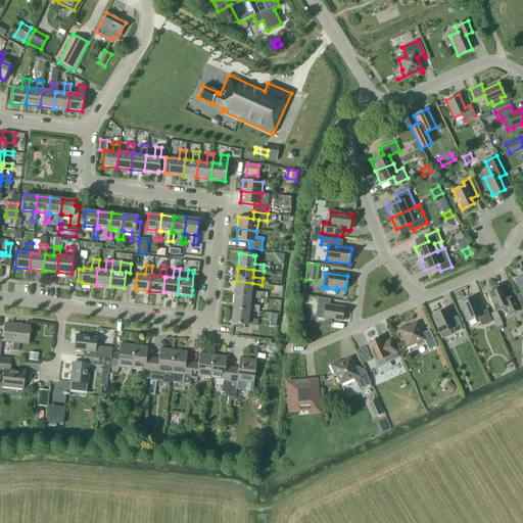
[(250,297),(260,298),(260,292),(251,291),(252,283),(236,281),(235,295),(250,297)]
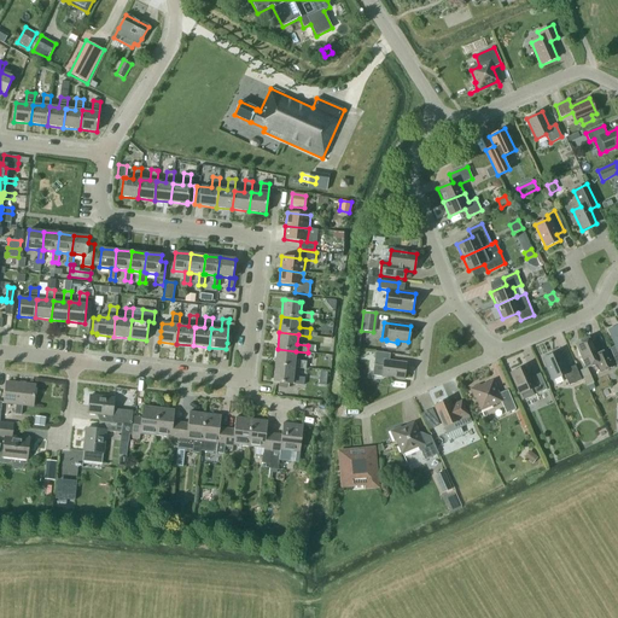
[(593,338),(576,344),(587,368),(594,365),(600,372),(612,367),(613,368),(614,368),(606,349),(605,349),(606,351),(599,354),(593,338)]
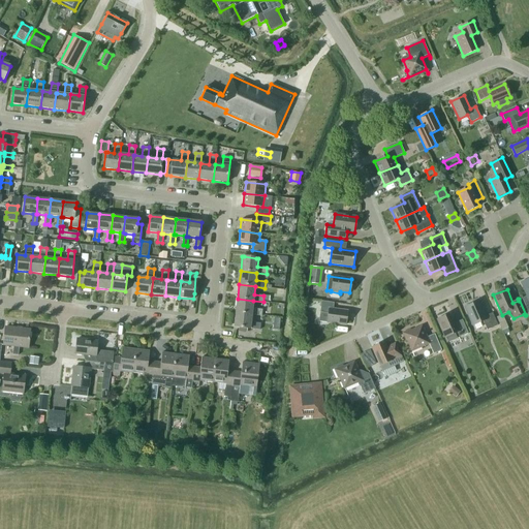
[(252,314),(252,315),(261,316),(262,310),(252,308),(253,301),(238,299),(236,313),(252,314)]
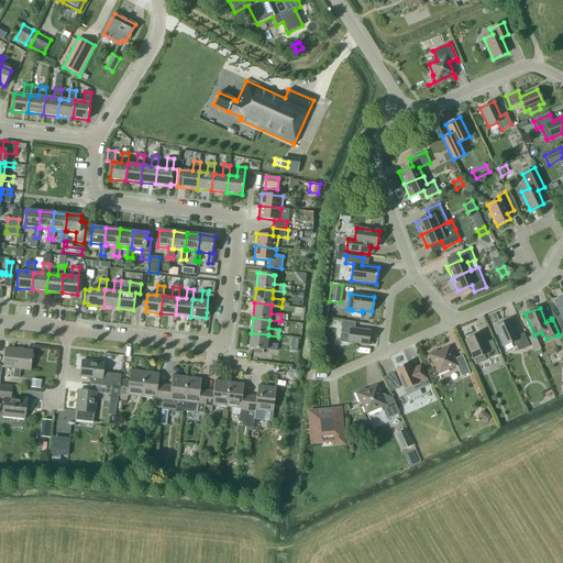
[(341,332),(339,342),(348,343),(367,346),(370,331),(354,329),(355,322),(342,320),(341,332)]
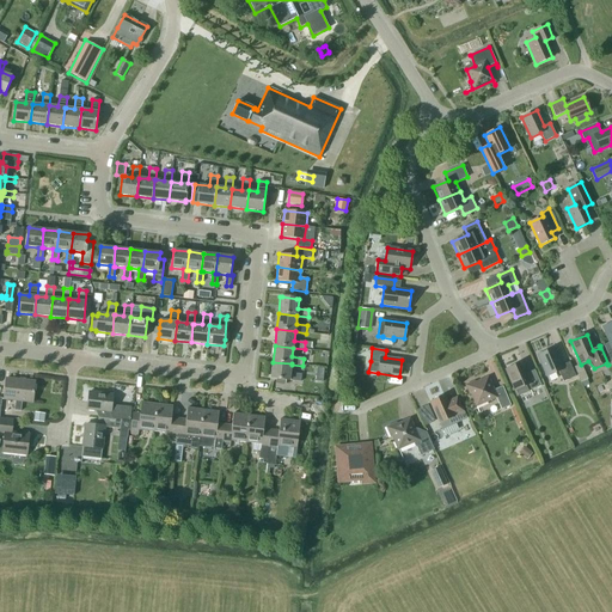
[(558,372),(563,381),(575,377),(569,362),(562,366),(555,348),(538,355),(548,377),(558,372)]
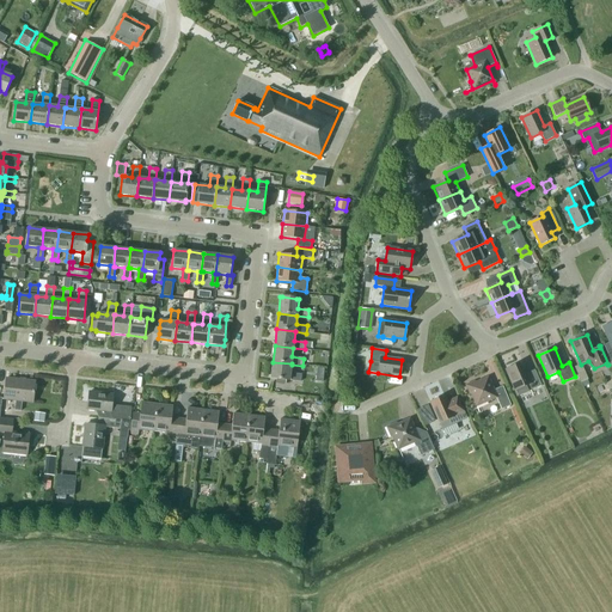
[(292,363),(273,362),(270,378),(300,381),(301,374),(291,373),(292,365),(292,363)]
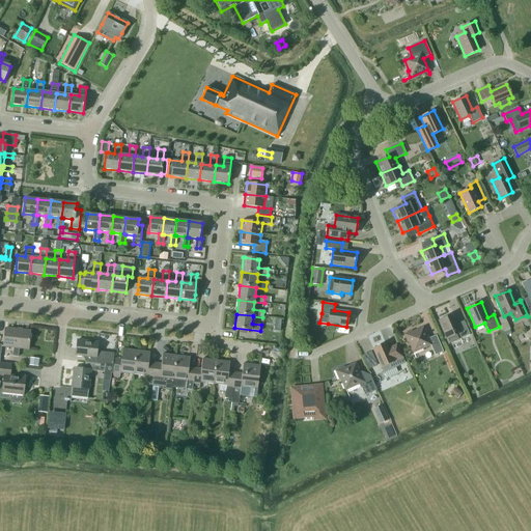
[(448,344),(459,339),(470,335),(464,320),(457,324),(458,327),(455,328),(450,315),(439,320),(448,344)]
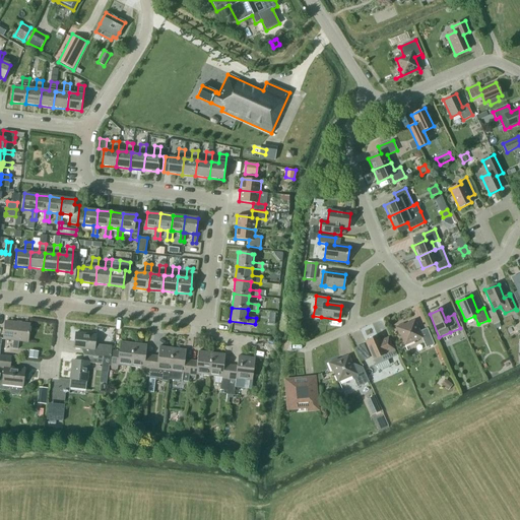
[(494,310),(488,312),(494,325),(500,323),(494,310)]
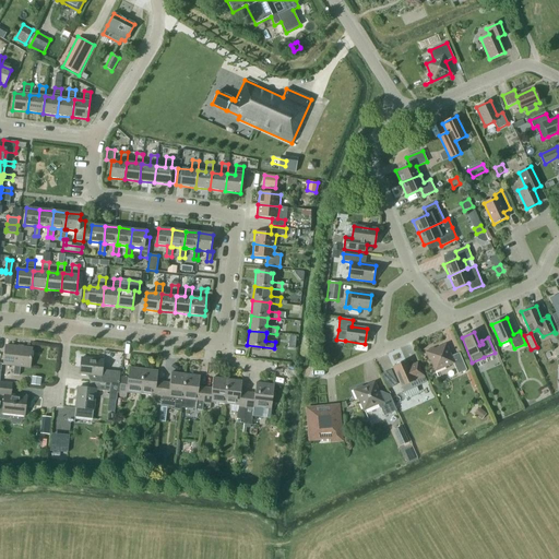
[(458,375),(466,370),(459,353),(451,356),(445,344),(433,349),(433,348),(425,352),(428,360),(430,359),(435,371),(453,364),(458,375)]
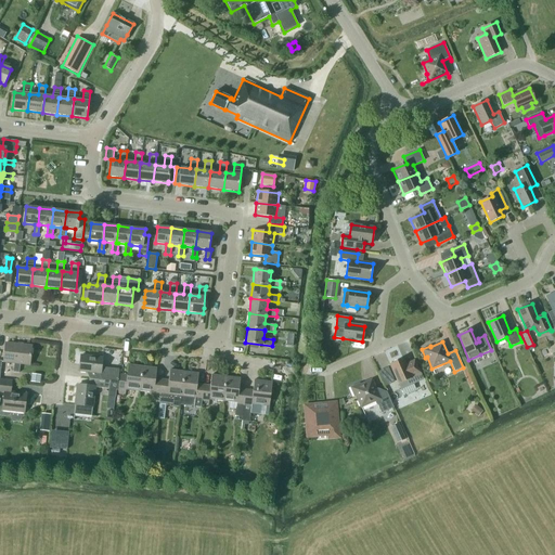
[(29,365),(31,346),(5,343),(3,362),(14,363),(13,372),(20,373),(20,364),(29,365)]
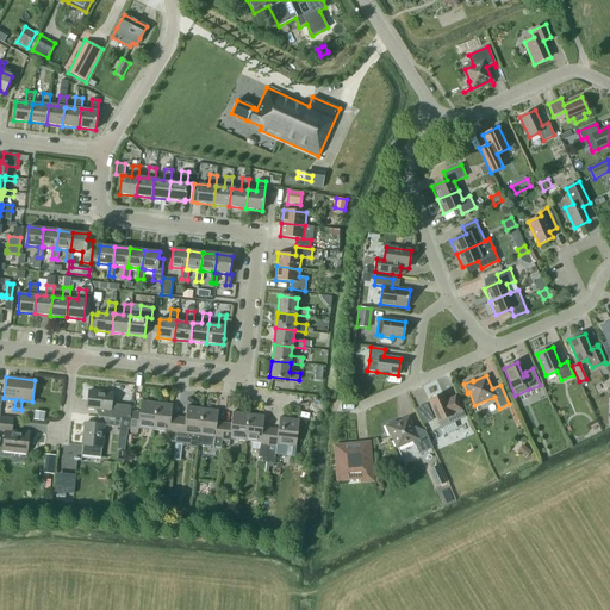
[(131,406),(111,404),(112,393),(88,391),(87,409),(107,411),(106,417),(120,418),(130,419),(131,406)]
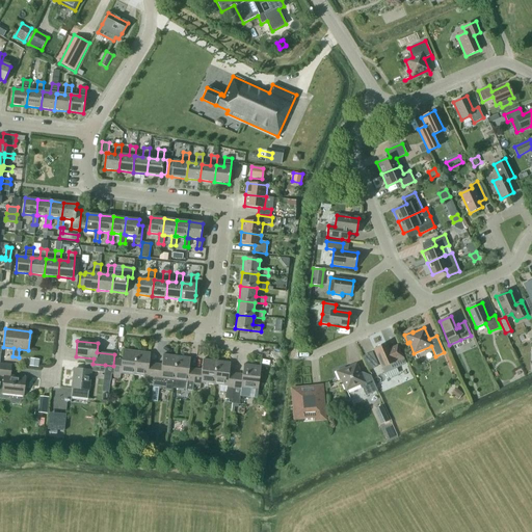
[(374,349),(381,368),(384,373),(405,364),(397,346),(389,349),(387,344),(374,349)]
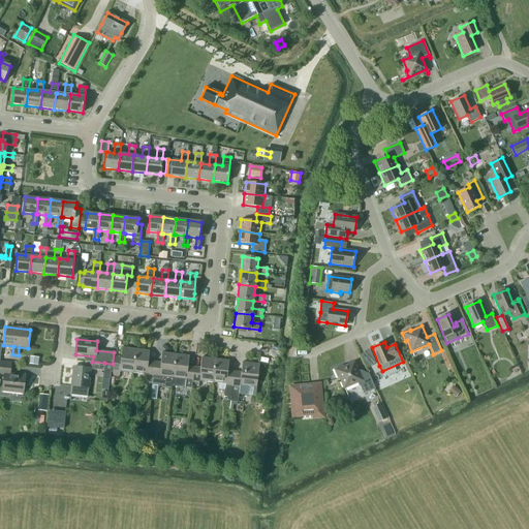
[(114,364),(113,372),(113,373),(120,374),(120,371),(133,373),(135,349),(122,347),(121,362),(114,362),(114,364)]
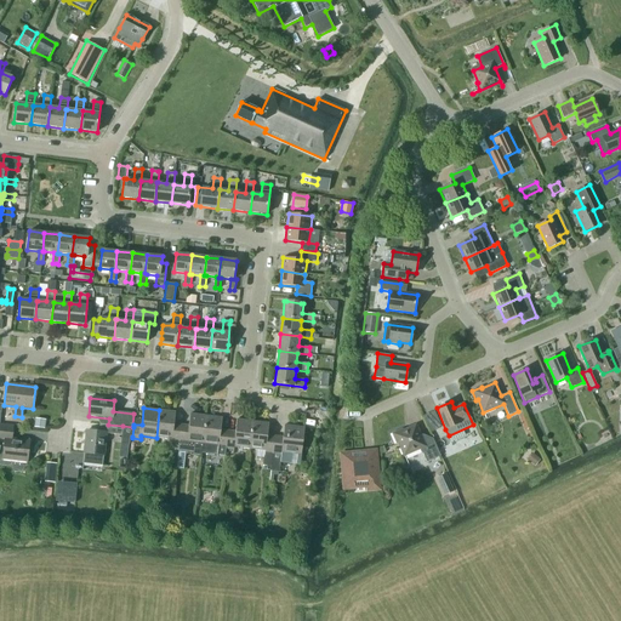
[(174,428),(176,411),(159,410),(157,438),(171,439),(171,443),(180,444),(181,429),(174,428)]
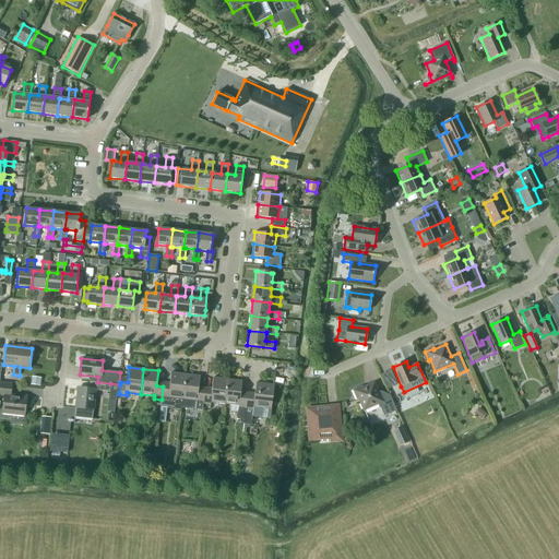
[(391,370),(382,375),(387,385),(396,381),(391,370)]
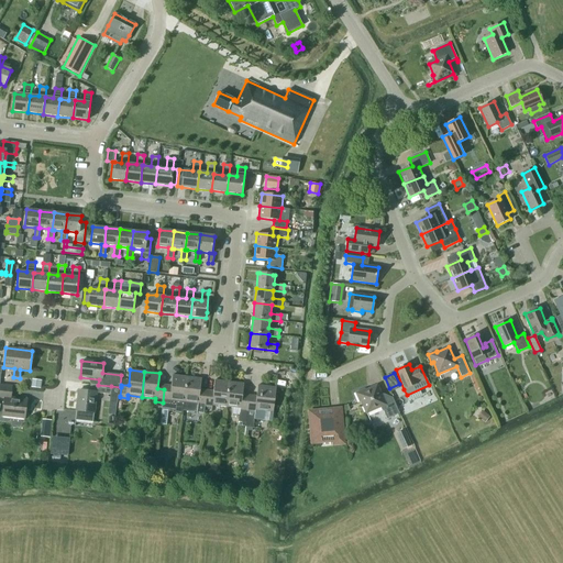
[(183,411),(184,403),(187,377),(173,375),(170,390),(164,389),(163,403),(162,409),(167,410),(183,416),(183,411)]
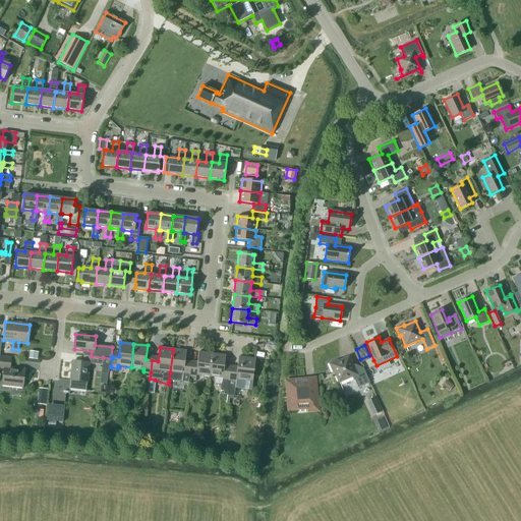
[(173,349),(170,372),(169,381),(188,383),(189,378),(191,365),(185,364),(186,350),(173,349)]
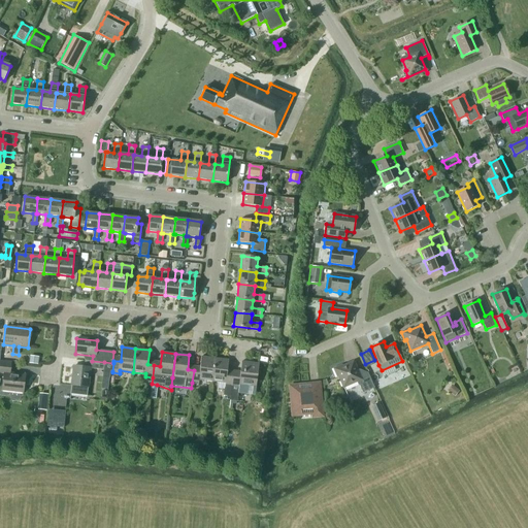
[(39,357),(30,356),(29,363),(38,364),(39,357)]
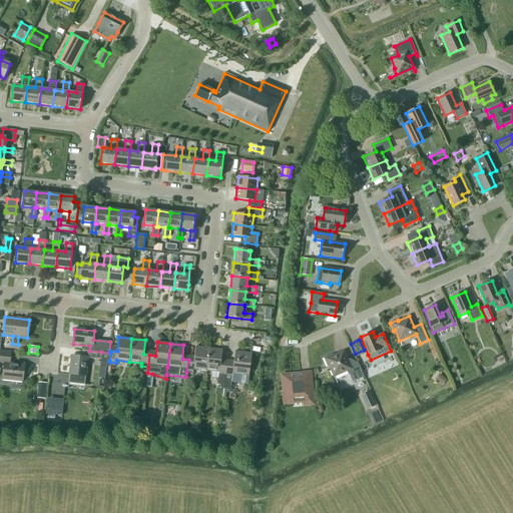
[(194,361),(188,360),(186,372),(193,372),(193,370),(206,371),(208,348),(195,347),(194,361)]
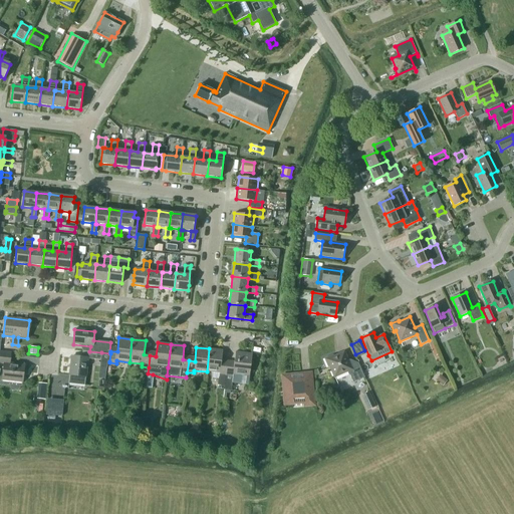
[(226,369),(227,365),(221,364),(223,350),(209,348),(207,371),(219,373),(218,384),(225,386),(226,369)]
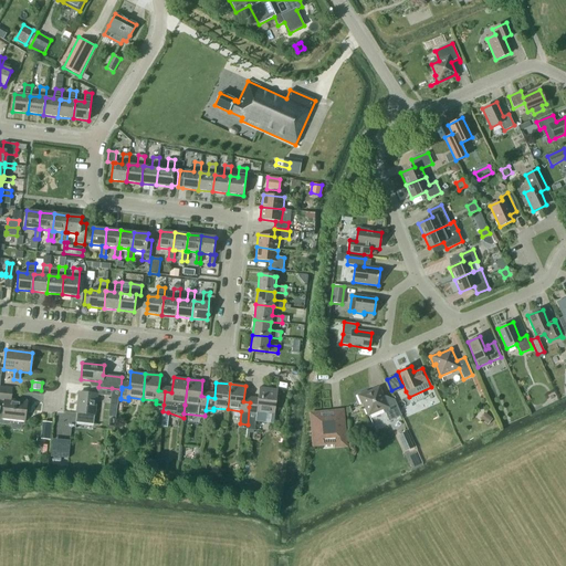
[(24,422),(27,407),(27,400),(11,399),(12,388),(0,386),(0,399),(4,400),(2,420),(24,422)]
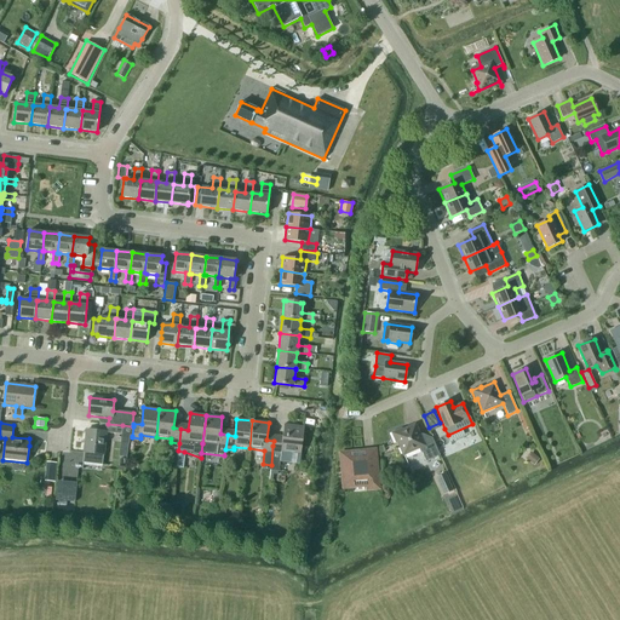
[(84,453),(103,455),(105,434),(121,435),(122,426),(99,424),(98,431),(86,430),(84,453)]
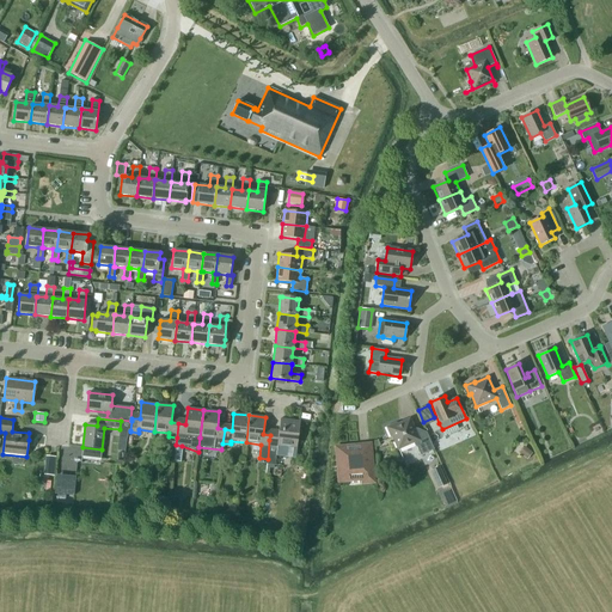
[(268,459),(267,464),(275,465),(277,446),(297,448),(298,440),(300,421),(280,418),(279,435),(270,435),(269,440),(268,459)]
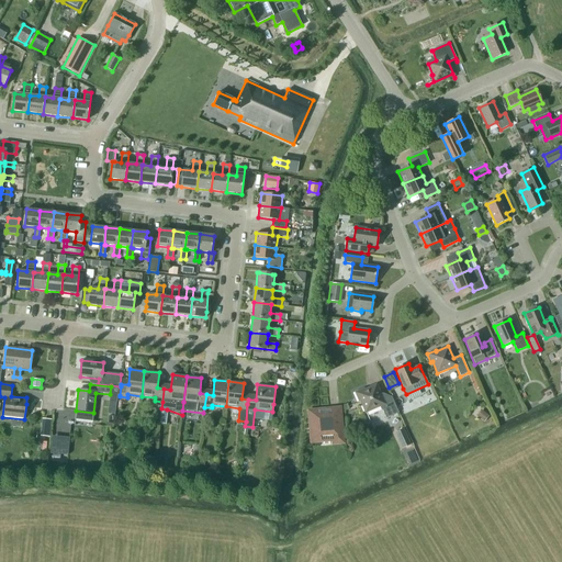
[(385,418),(398,413),(392,397),(383,401),(377,384),(364,390),(364,389),(355,392),(359,402),(360,402),(366,413),(381,406),(385,418)]
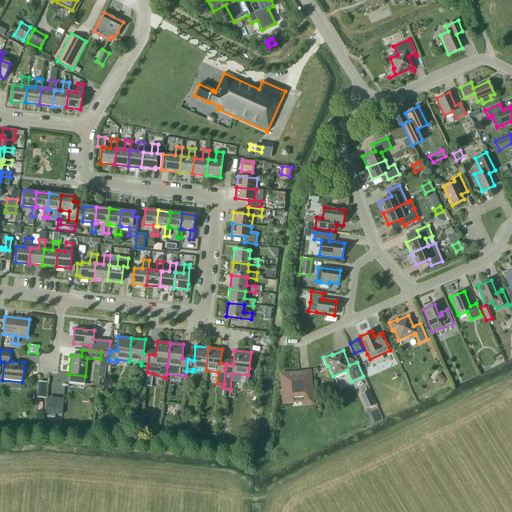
[(101,351),(101,352),(100,359),(99,365),(107,366),(107,360),(109,360),(110,352),(109,352),(101,351)]
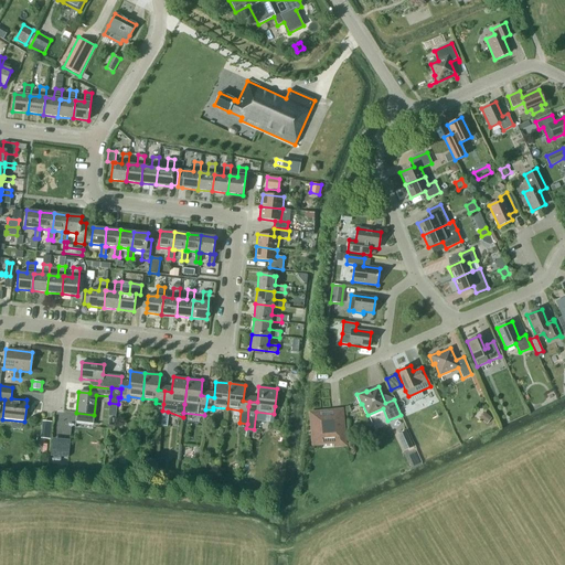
[(311,423),(310,423),(310,429),(312,429),(313,445),(323,444),(322,439),(334,438),(334,446),(344,445),(341,411),(332,412),(332,416),(321,417),(320,413),(310,414),(311,423)]
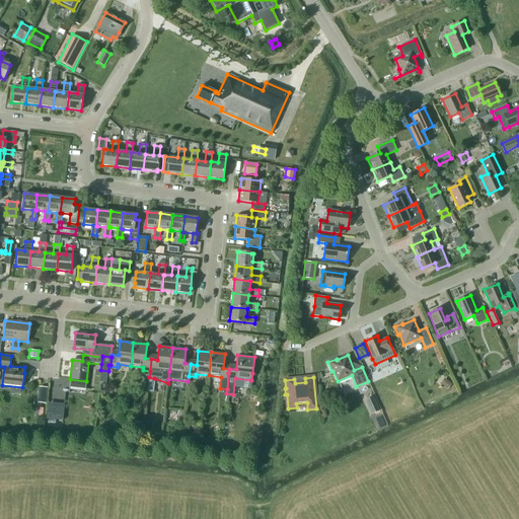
[(451,384),(444,378),(440,384),(447,390),(451,384)]
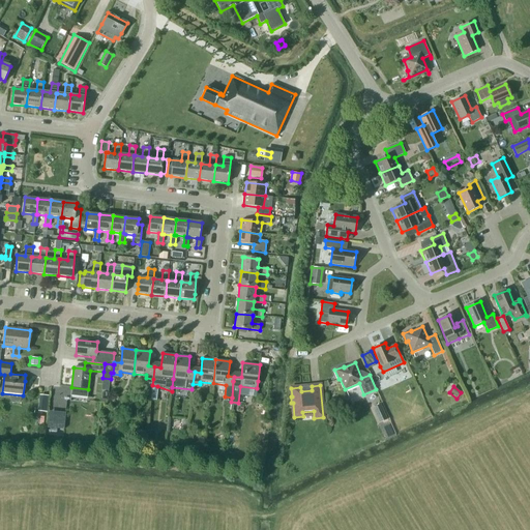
[(67,411),(67,399),(51,398),(51,410),(67,411)]
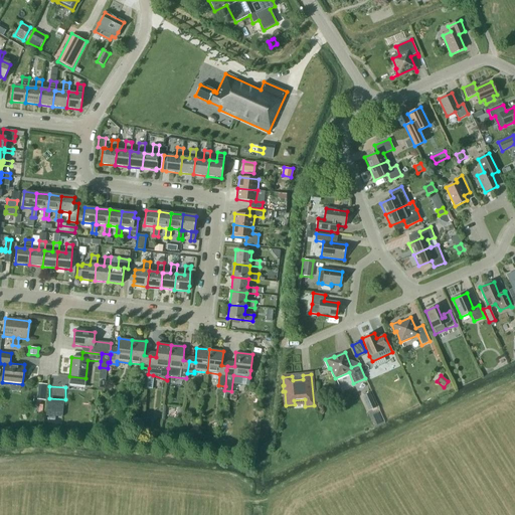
[(366,406),(374,402),(370,393),(362,396),(366,406)]
